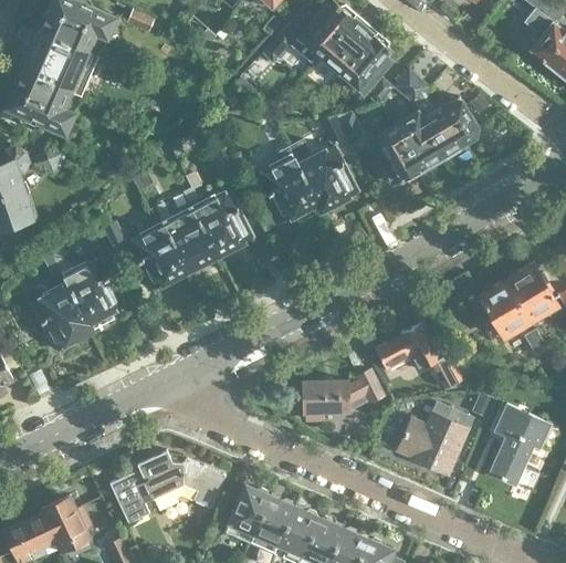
[(41,28),(40,31),(100,56),(106,42),(108,42),(115,27),(112,25),(114,18),(93,8),(90,1),(86,0),(53,0),(46,14),(43,16),(40,24),(41,28)]
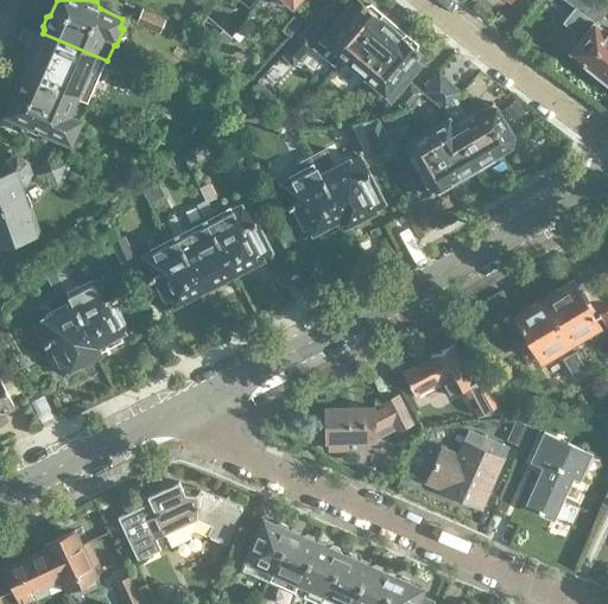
[(563,0),(563,1),(575,10),(597,27),(607,13),(607,6),(600,0),(563,0)]
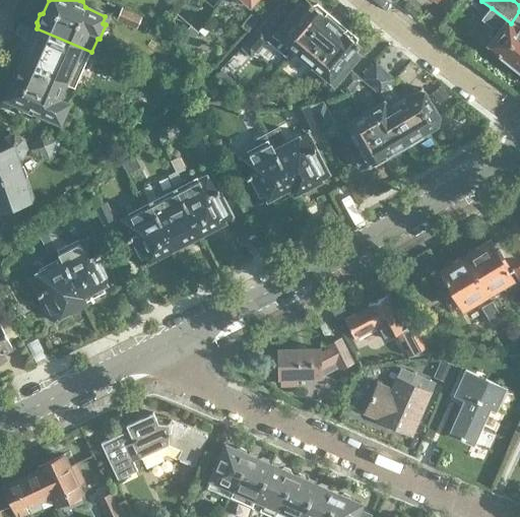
[(280,42),(279,43),(293,54),(324,17),(321,15),(322,11),(316,6),(312,7),(304,1),(303,1),(303,2),(274,36),(280,42)]
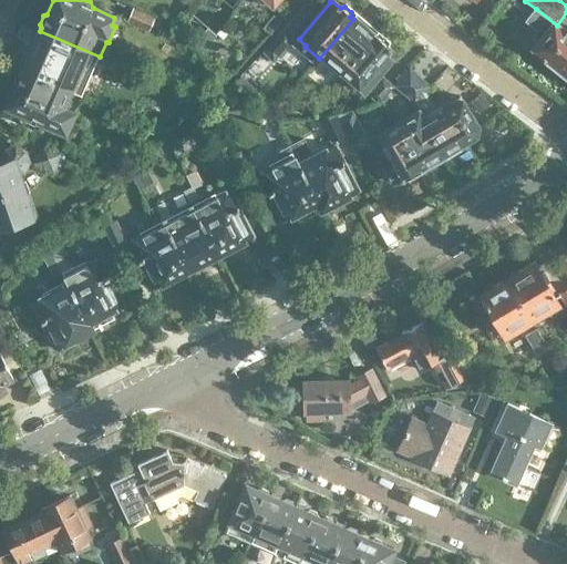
[(284,32),(261,54),(272,64),(294,42),(292,40),(312,17),(305,9),(284,32)]
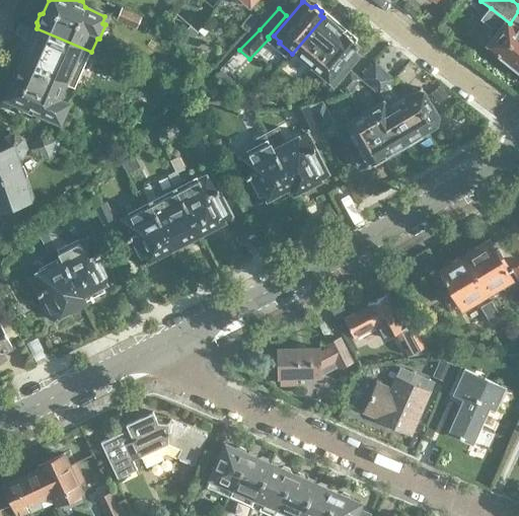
[(479,21),(491,30),(488,34),(486,33),(478,43),(513,70),(515,67),(518,70),(518,28),(518,30),(510,23),(491,8),(479,21)]
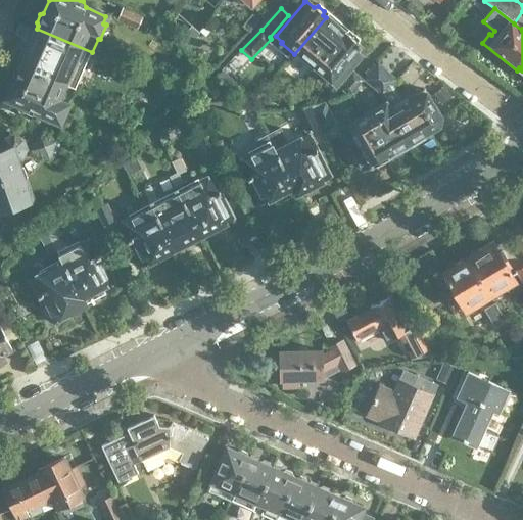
[(143,18),(123,9),(116,22),(137,32),(143,18)]
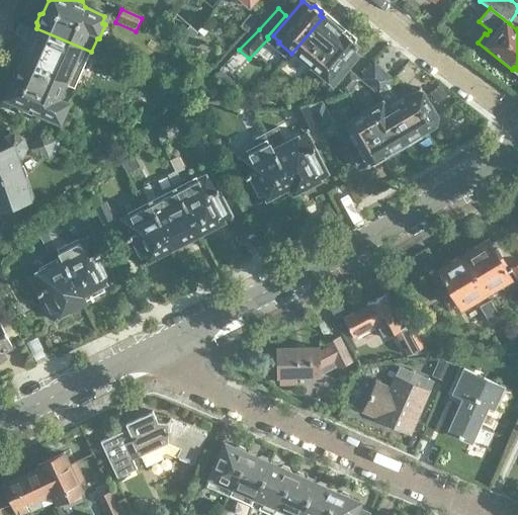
[(239,29),(244,33),(245,35),(256,22),(250,16),(239,29)]
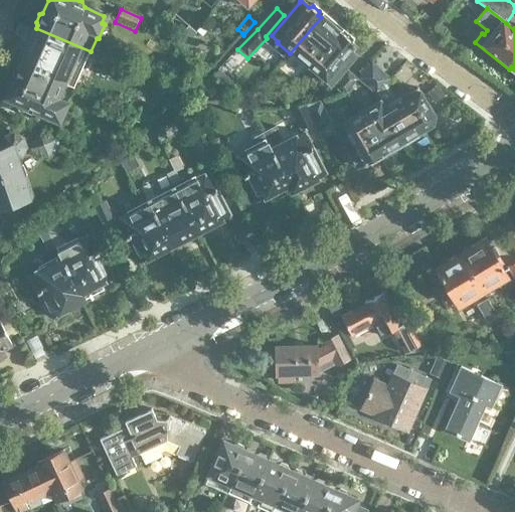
[(321,17),(290,53),(310,70),(341,34),(333,28),(334,23),(327,18),(322,19),(321,17)]
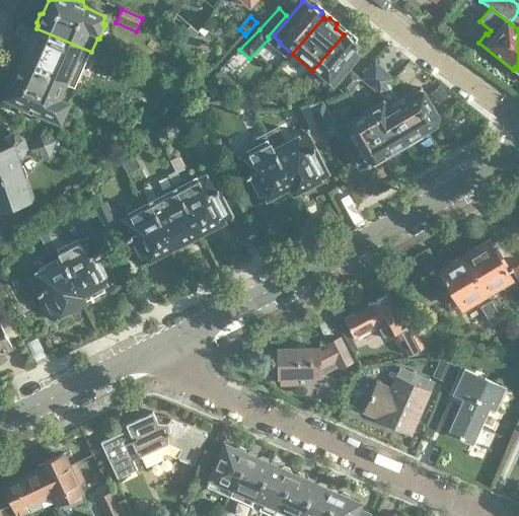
[(31,41),(21,65),(75,89),(91,52),(36,28),(35,30),(32,31),(29,38),(31,41)]
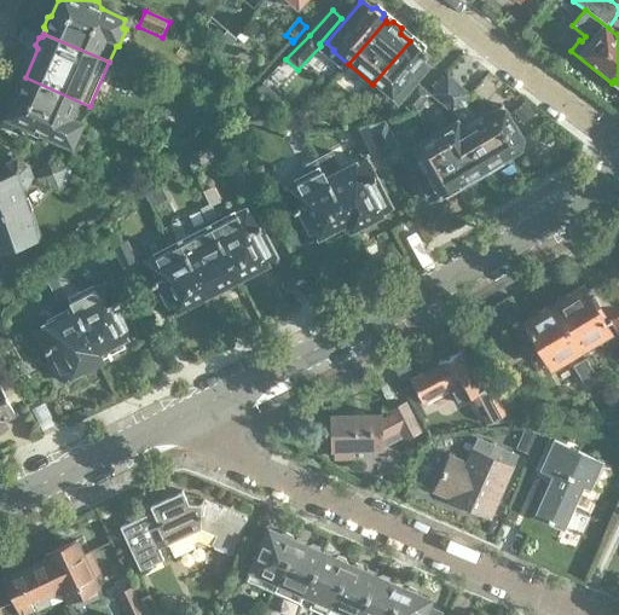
[(411,42),(410,41),(372,85),(386,96),(387,94),(397,102),(399,99),(404,104),(404,108),(411,114),(416,114),(431,97),(414,83),(431,62),(432,62),(433,61),(423,53),(424,47),(417,41),(411,42)]
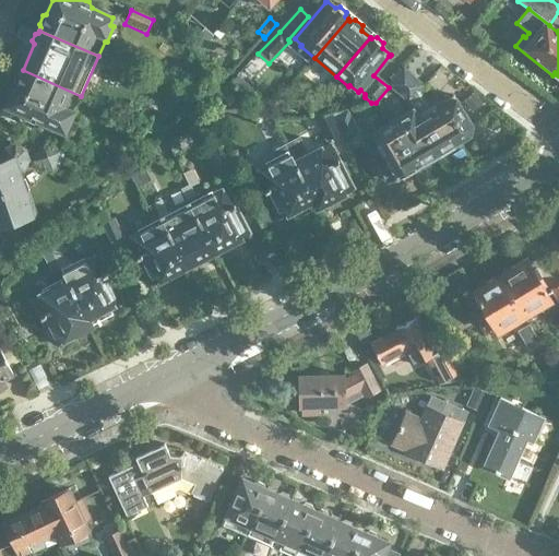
[(72,93),(23,70),(22,73),(18,74),(14,82),(16,85),(7,107),(8,108),(9,111),(19,116),(22,114),(25,121),(35,127),(43,122),(64,132),(69,123),(71,125),(76,113),(74,110),(81,96),(72,93)]
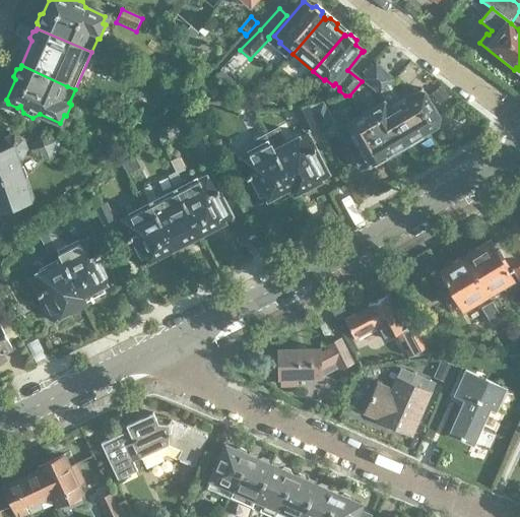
[(375,65),(362,81),(371,89),(384,72),(375,65)]
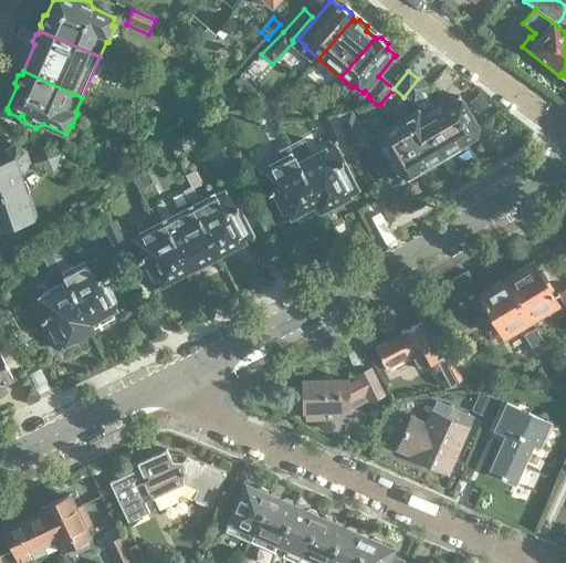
[(418,79),(404,97),(412,105),(415,107),(426,94),(430,89),(418,79)]
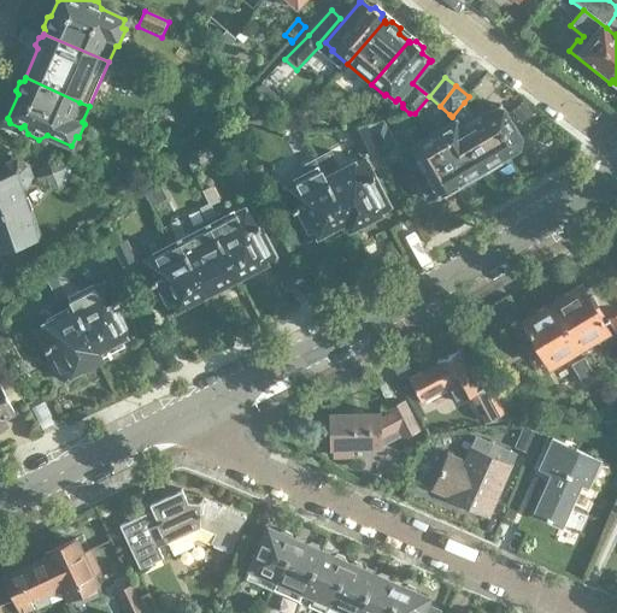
[(489,111),(474,119),(464,102),(452,117),(453,121),(458,128),(483,171),(488,169),(493,171),(501,166),(500,161),(517,152),(519,141),(500,107),(493,111),(491,108),(489,110),(489,111)]
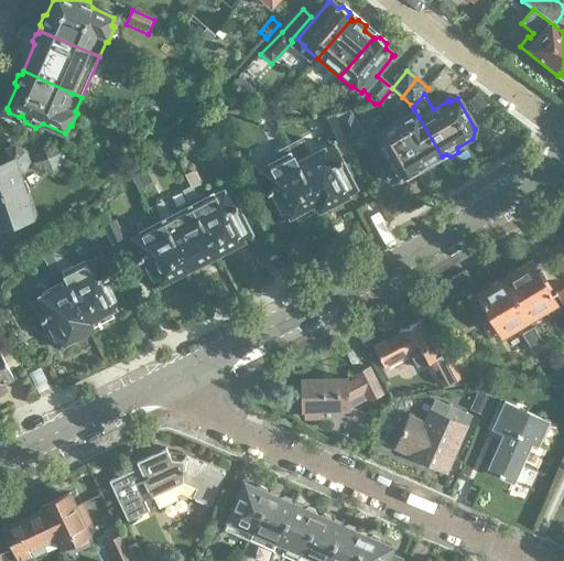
[(193,96),(184,97),(185,107),(194,106),(193,96)]
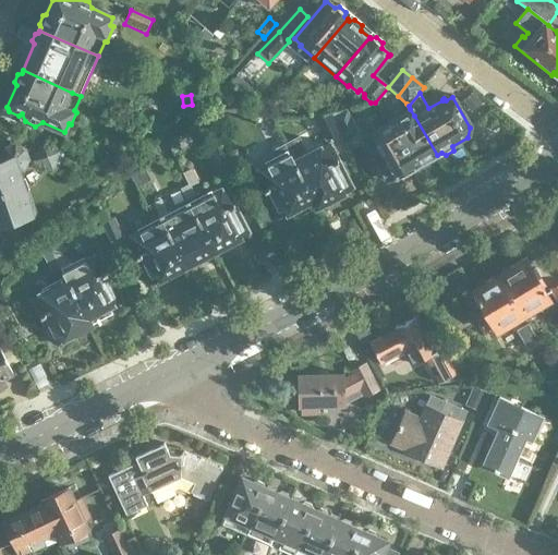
[(464,105),(474,115),(484,105),(474,95),(464,105)]
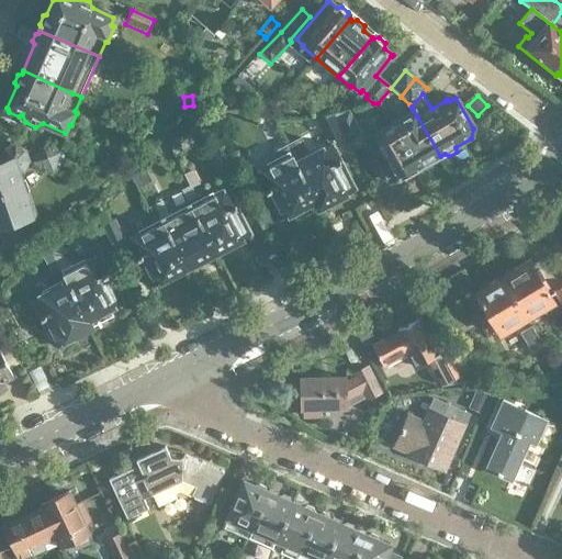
[(267,115),(274,122),(274,121),(276,122),(284,111),(277,103),(267,115)]
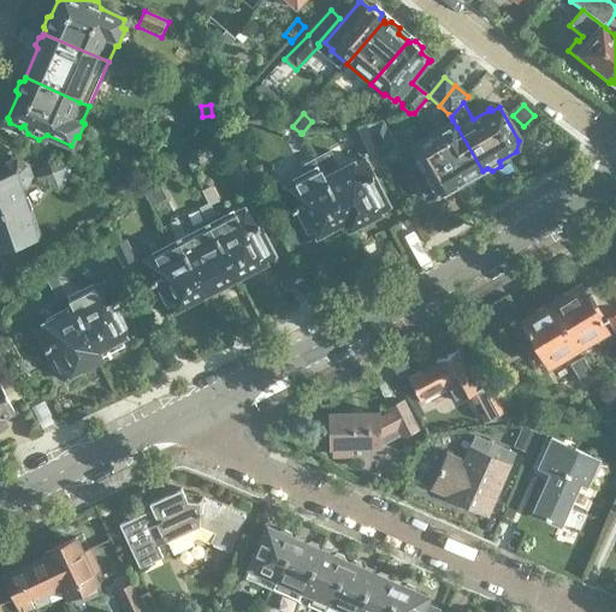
[(457,128),(452,120),(427,136),(456,186),(467,180),(471,183),(479,178),(479,173),(483,171),(457,128)]
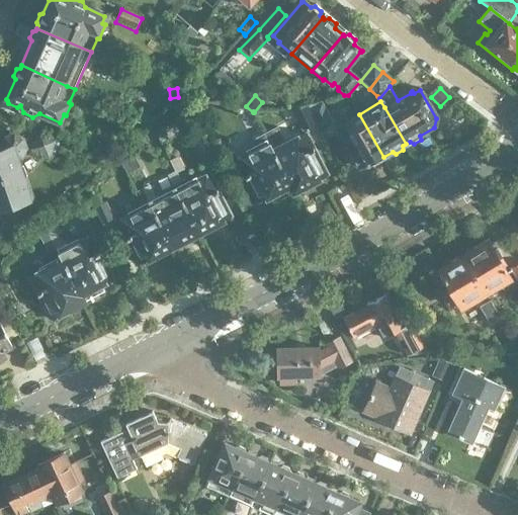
[(322,103),(310,108),(317,123),(320,129),(332,122),(322,103)]
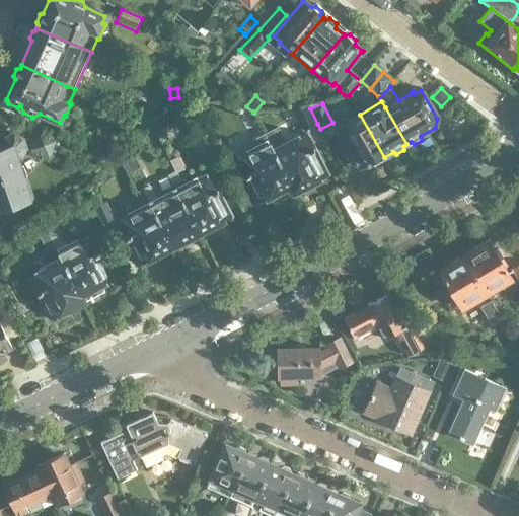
[(293,113),(298,122),(303,132),(310,128),(301,109),(293,113)]
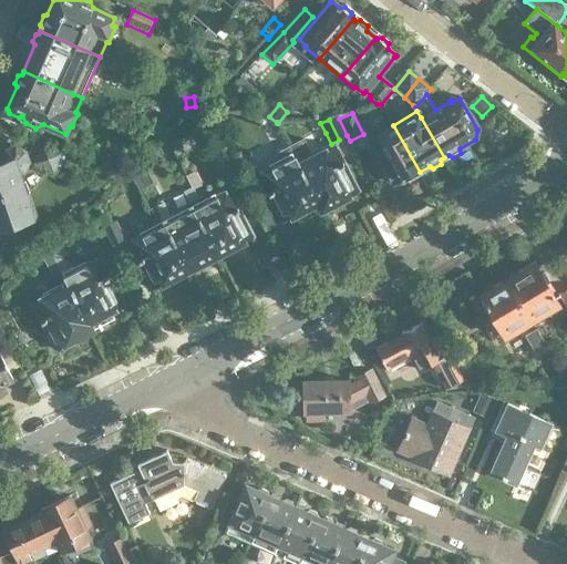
[(393,125),(367,141),(394,186),(405,181),(409,183),(416,178),(416,174),(420,172),(393,125)]
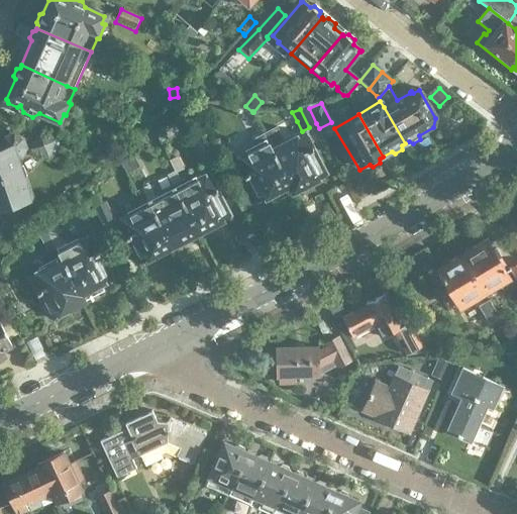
[(64,126),(58,141),(78,150),(84,136),(64,126)]
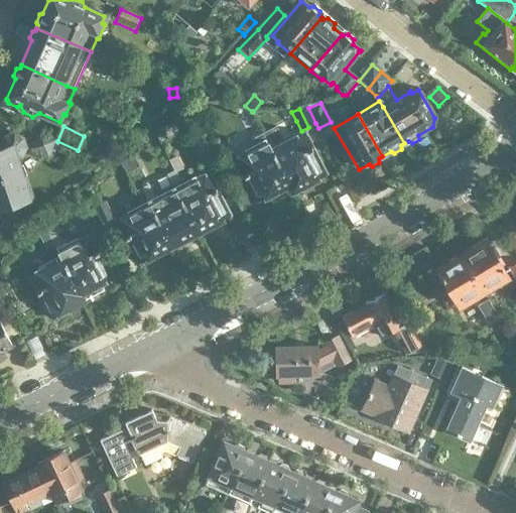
[(264,134),(271,148),(290,186),(293,193),(326,176),(303,134),(298,137),(297,135),(292,138),(283,142),(277,129),(264,134)]
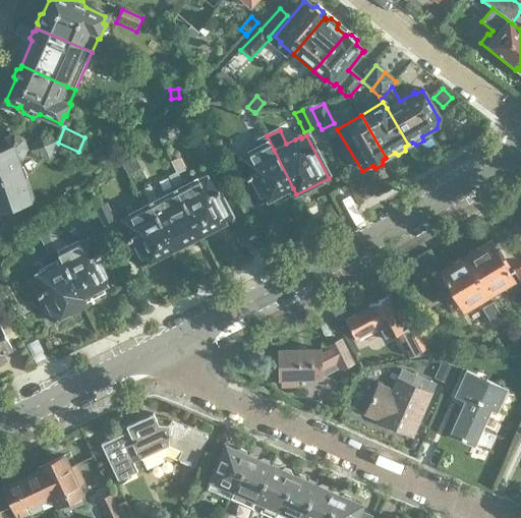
[(31,153),(36,155),(50,161),(58,142),(39,133),(31,153)]
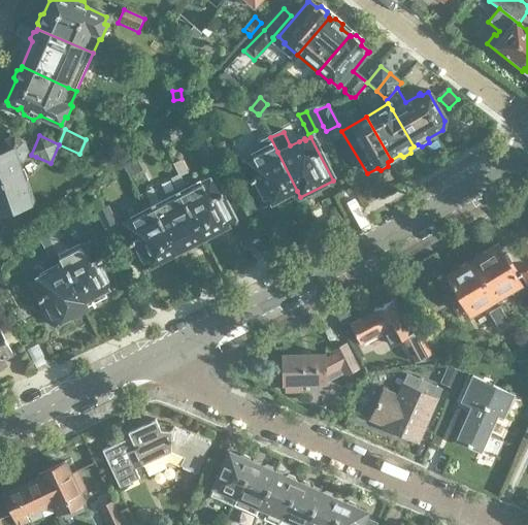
[(0,214),(19,207),(21,210),(33,206),(33,205),(35,204),(35,202),(28,181),(27,181),(21,164),(24,163),(29,154),(28,153),(27,153),(24,142),(14,137),(3,141),(0,148),(0,155),(0,157),(0,156),(0,214)]
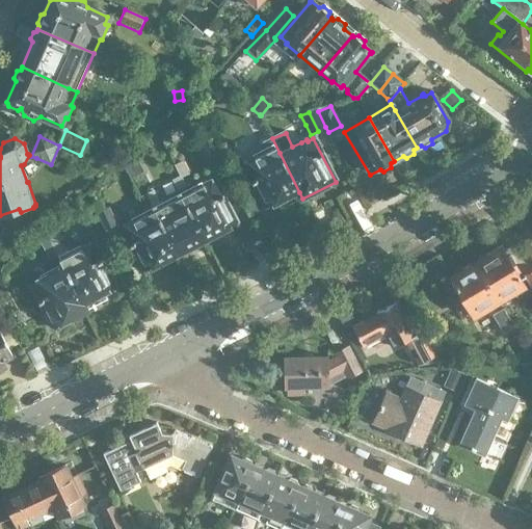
[(251,179),(267,209),(299,192),(280,153),(272,138),(260,146),(264,155),(244,165),(246,169),(244,170),(249,180),(251,179)]
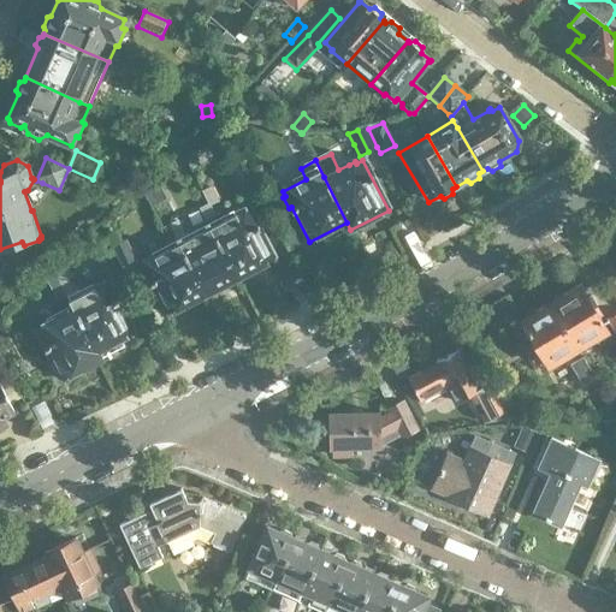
[(155,179),(140,189),(144,198),(152,209),(167,201),(155,179)]
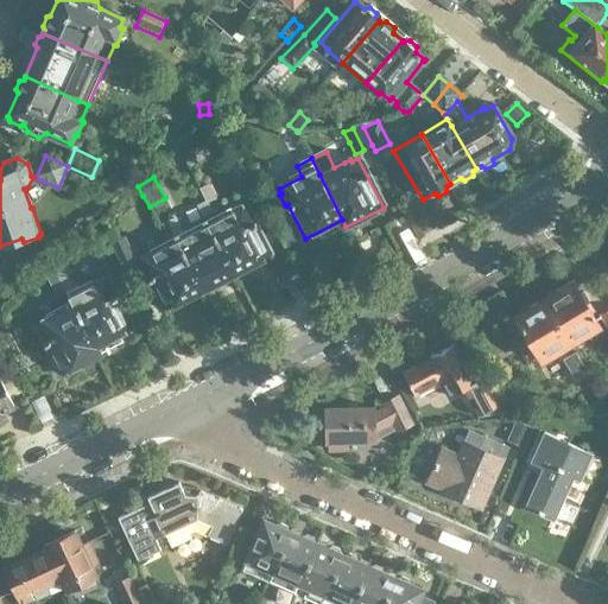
[(207,204),(216,201),(209,185),(208,185),(203,178),(198,182),(202,189),(198,190),(207,204)]
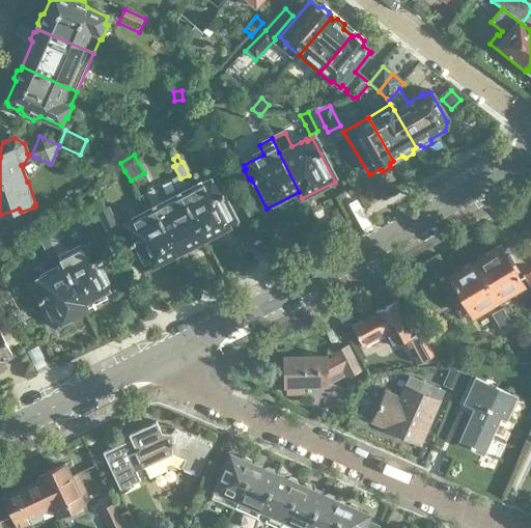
[(174,183),(180,194),(204,241),(210,238),(213,239),(220,234),(222,231),(236,224),(213,181),(202,186),(201,184),(200,184),(188,190),(183,178),(174,183)]
